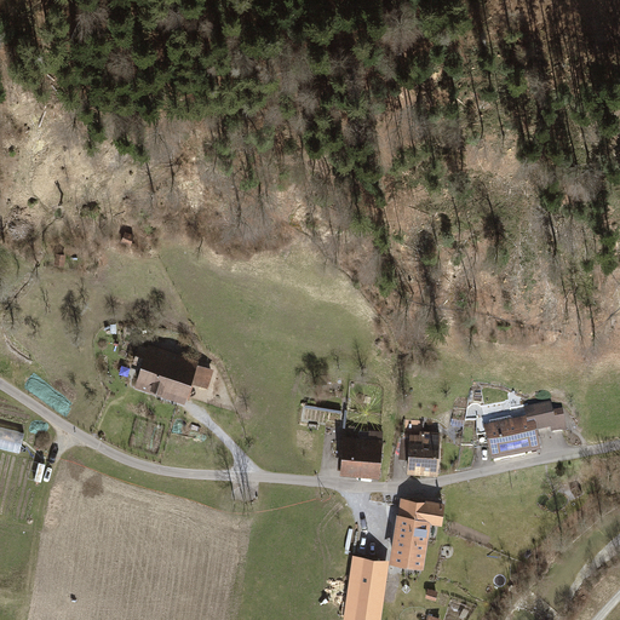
[(126,233),(122,241),(132,244),(135,235),(126,233)]
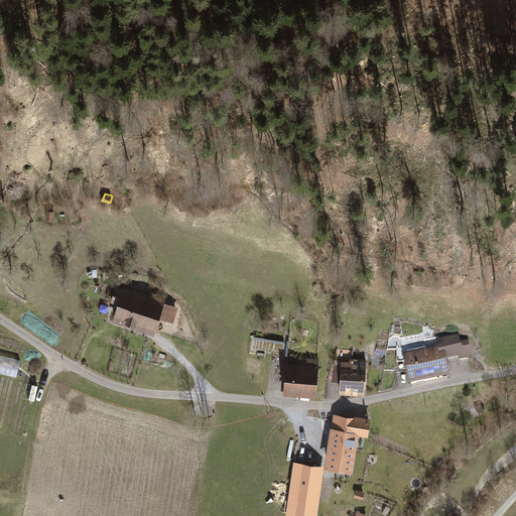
[(154,331),(159,316),(164,301),(165,299),(122,284),(122,286),(114,283),(109,297),(118,300),(116,307),(112,318),(153,334),(154,331)]
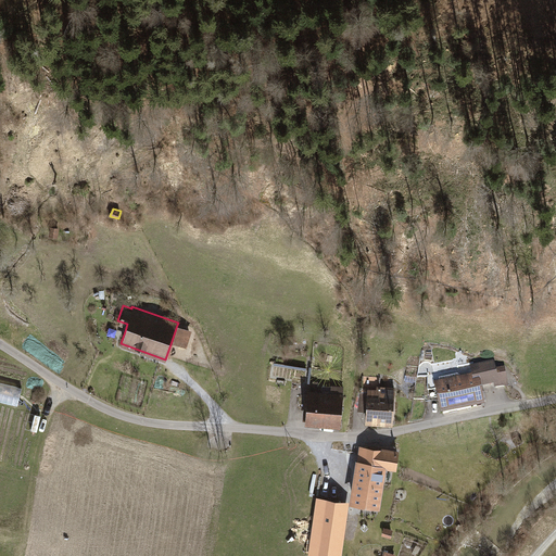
[(191,330),(177,325),(172,341),(186,346),(191,330)]
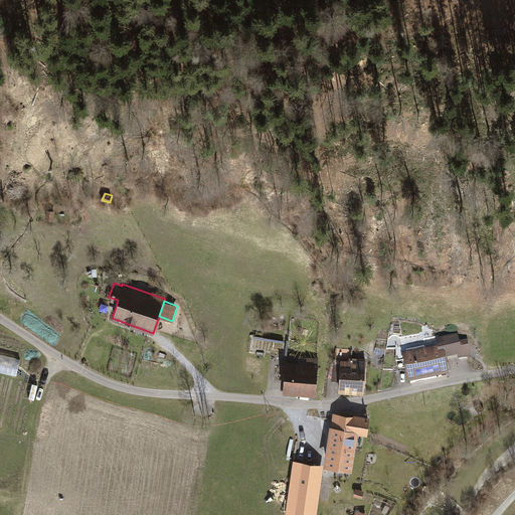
[(435,340),(436,347),(438,355),(445,353),(447,360),(457,357),(458,361),(470,358),(466,341),(459,342),(457,335),(435,340)]
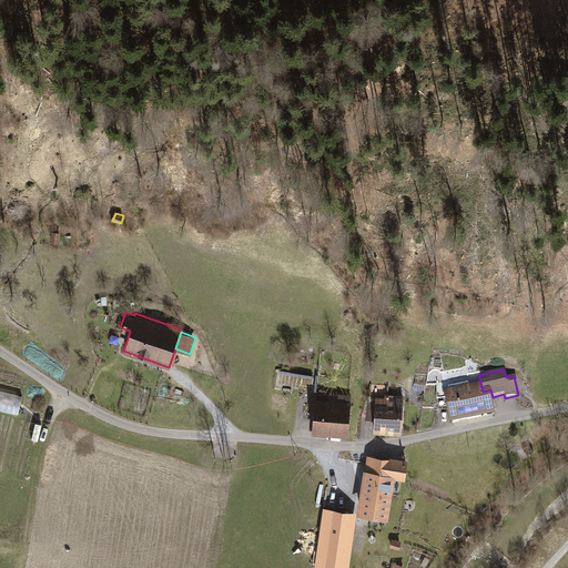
[(493,399),(493,397),(490,389),(483,392),(480,383),(443,392),(449,425),(496,415),(493,399)]
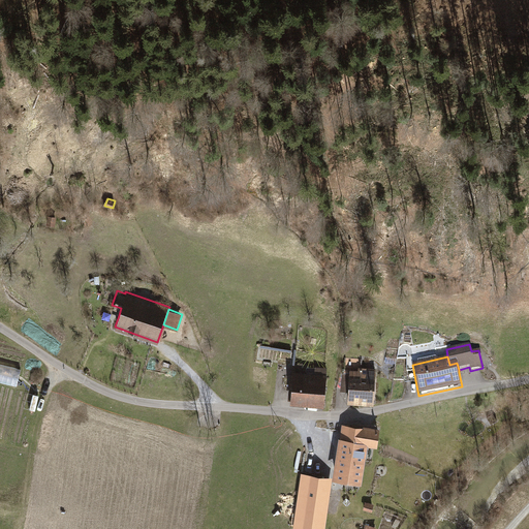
[(359,359),(344,358),(343,372),(348,372),(348,369),(359,370),(359,367),(359,359)]
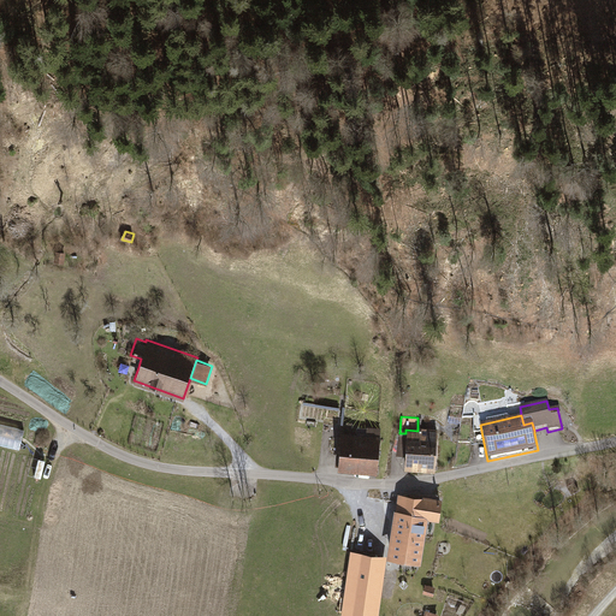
[(355,434),(339,433),(338,438),(336,468),(377,472),(380,437),(378,437),(378,426),(356,425),(355,434)]
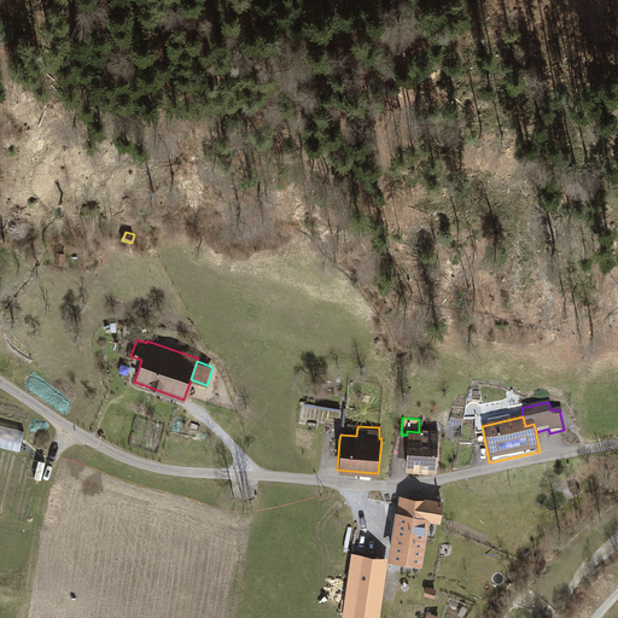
[(419,432),(407,431),(407,435),(406,468),(417,470),(436,471),(438,430),(419,429),(419,432)]
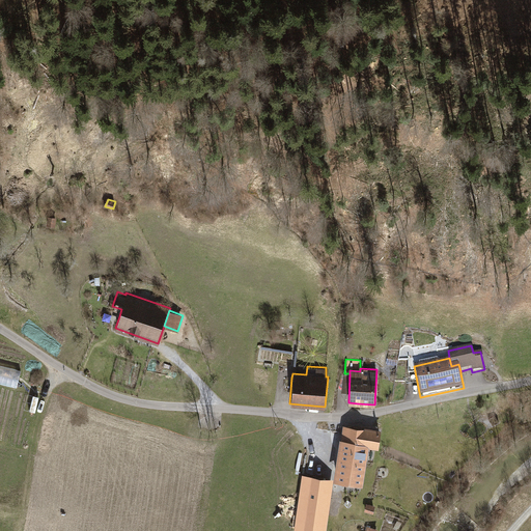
[(338,451),(337,456),(366,460),(368,445),(379,446),(381,429),(364,426),(364,428),(341,425),(338,451)]
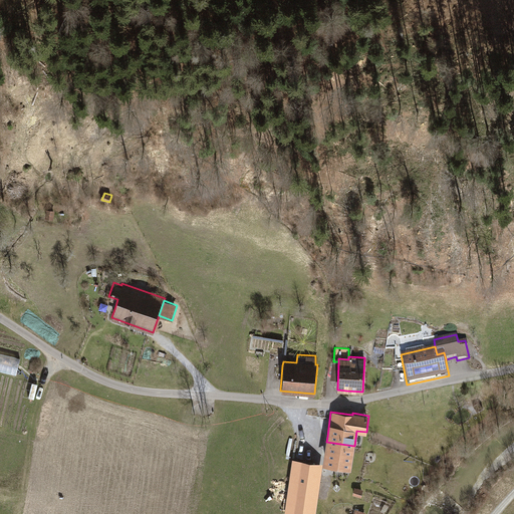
[(355,445),(368,448),(370,441),(357,438),(355,445)]
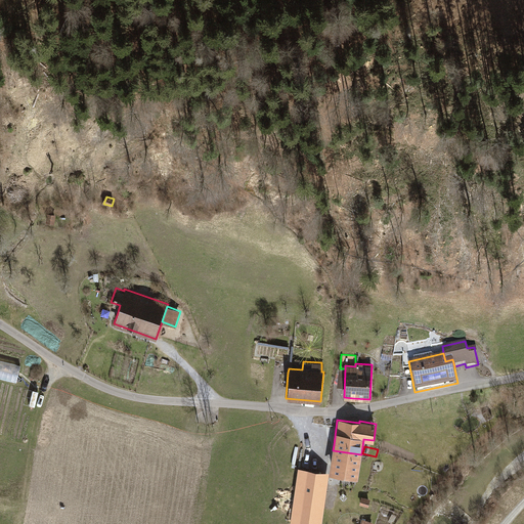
[(358,476),(361,454),(333,450),(332,457),(330,472),(358,476)]
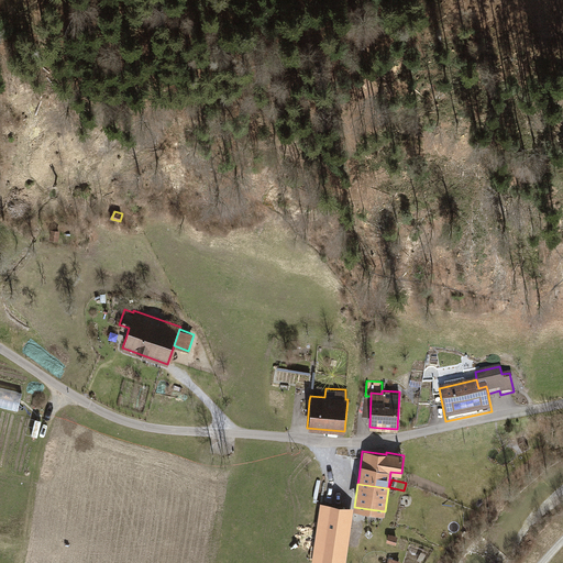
[(311,561),(323,562),(344,562),(352,517),(353,508),(320,503),(311,561)]
